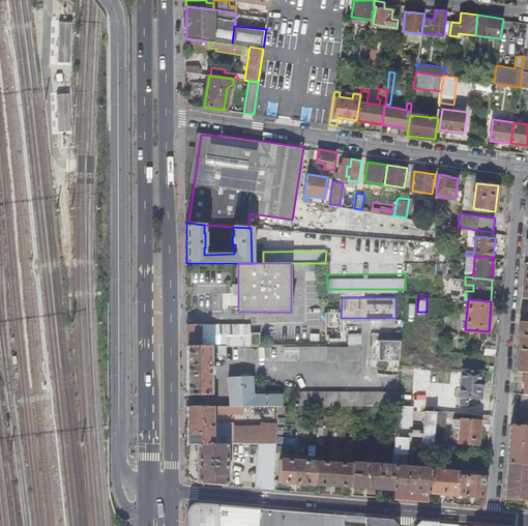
[(527,319),(521,319),(517,371),(526,371),(527,371),(527,319)]
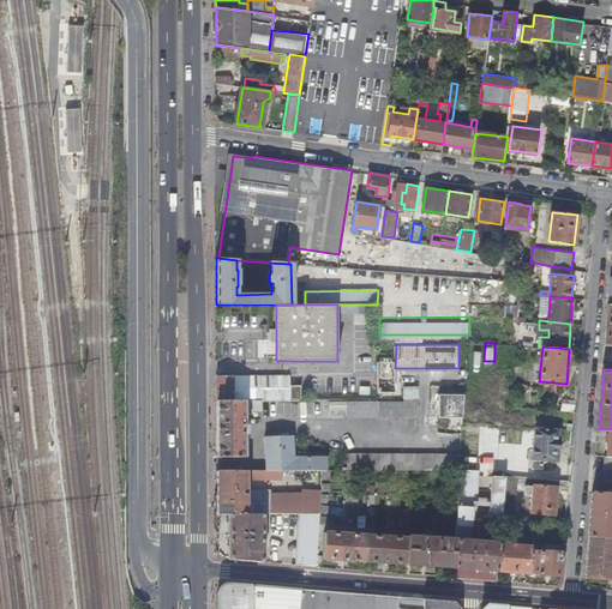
[(262,401),(291,401),(291,375),(216,375),(216,401),(240,401),(240,392),(233,392),(233,387),(251,387),(251,401),(262,401)]
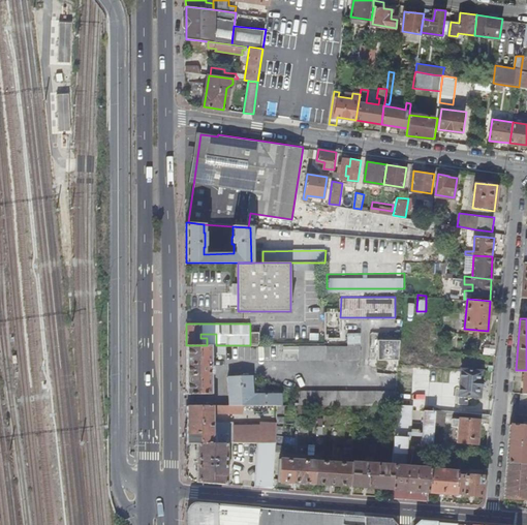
[(260,333),(251,333),(251,344),(260,344),(260,333)]
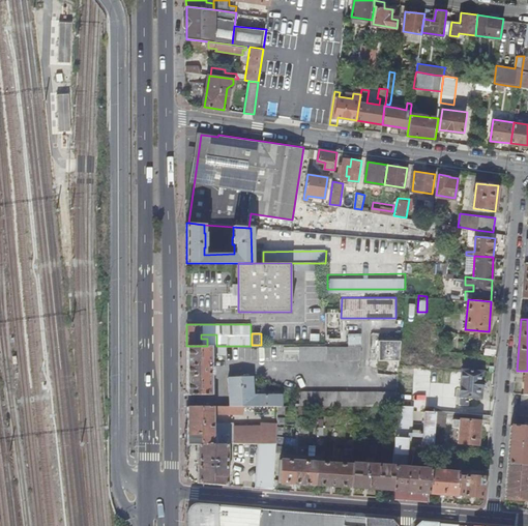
[(400,363),(400,335),(374,335),(373,362),(400,363)]
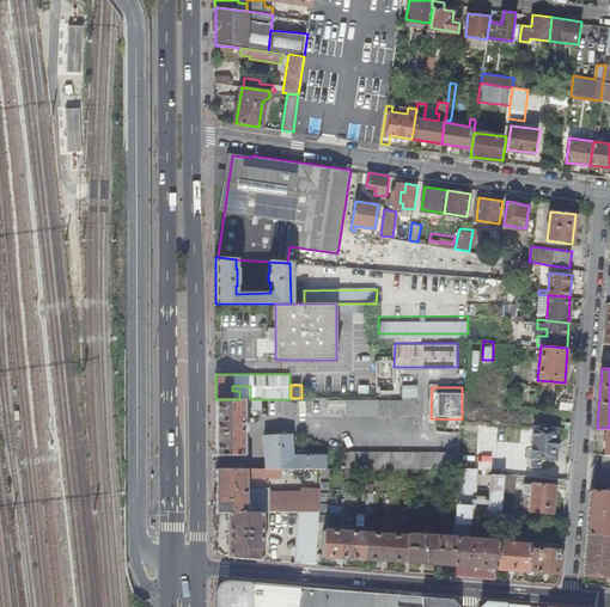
[(416,399),(377,398),(346,398),(346,415),(416,415),(416,399)]
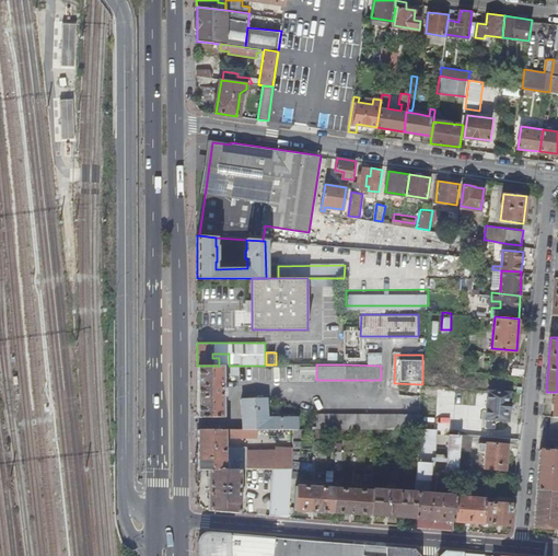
[(197,366),(197,417),(223,417),(223,395),(225,395),(225,386),(223,386),(223,374),(239,374),(239,366),(229,366),(219,366),(197,366)]
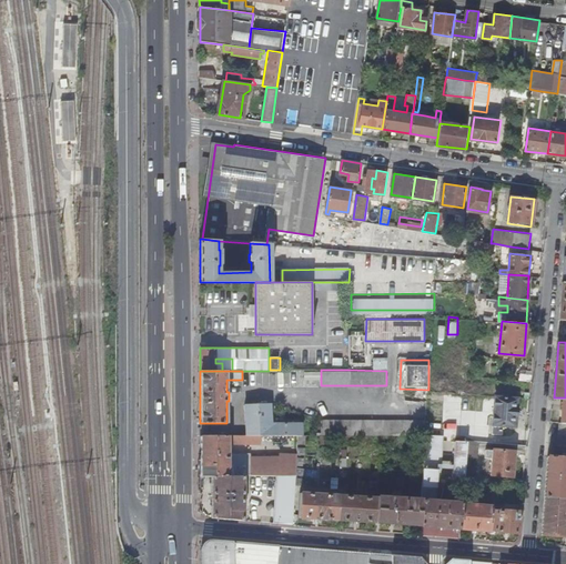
[(518,398),(496,395),(493,433),(503,433),(503,432),(515,433),(518,398)]
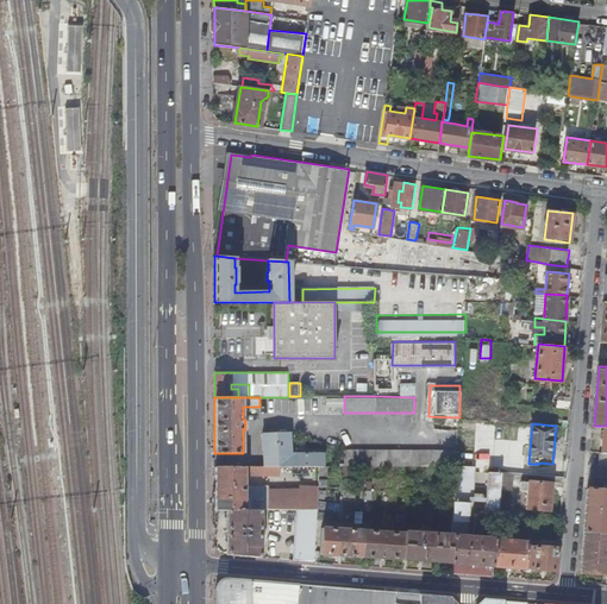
[(300,467),(318,467),(323,467),(323,453),(291,453),(291,435),(264,435),(263,466),(281,467),(300,467)]
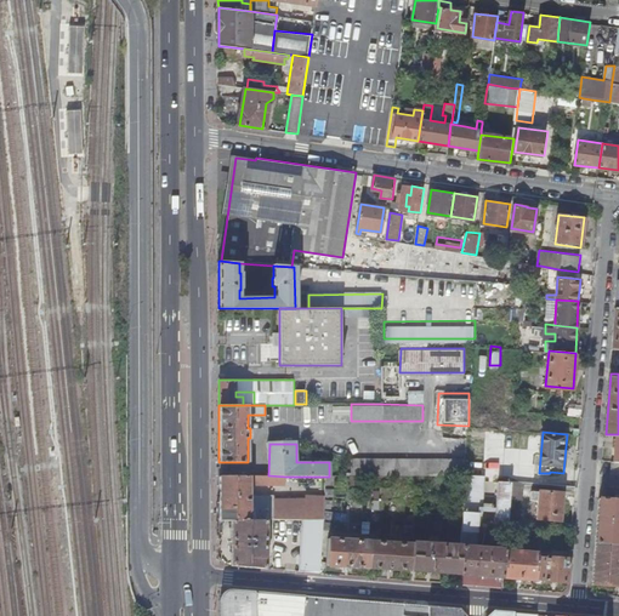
[(510,500),(511,480),(514,451),(506,450),(506,457),(504,457),(504,466),(500,466),(498,498),(510,500)]
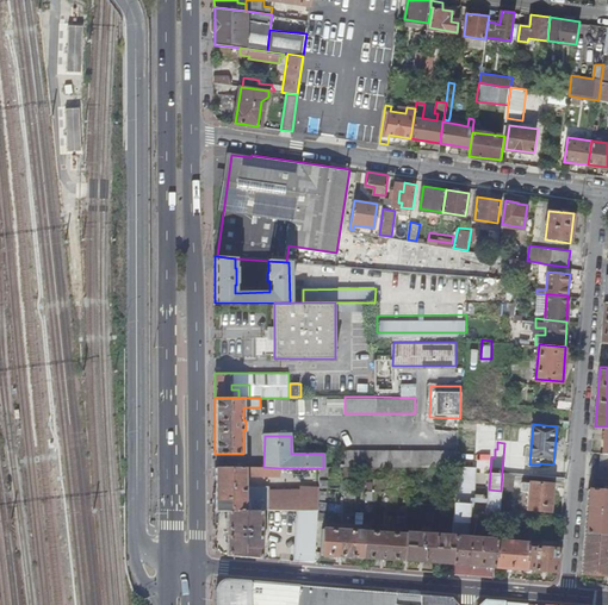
[(409,471),(457,472),(458,455),(345,453),(345,469),(409,471)]
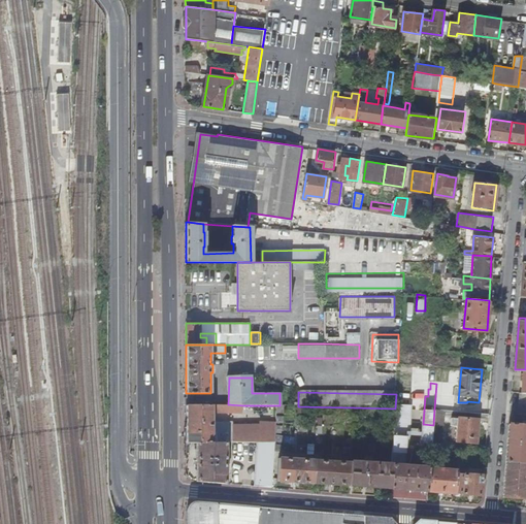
[(231,443),(233,443),(233,423),(212,423),(212,411),(243,412),(243,405),(228,404),(186,403),(186,443),(192,443),(197,443),(226,443),(231,443)]
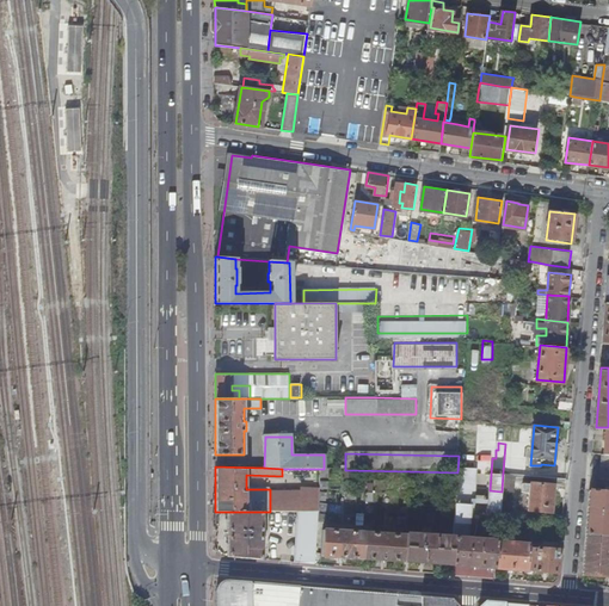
[(457,474),(456,488),(467,488),(468,475),(457,474)]
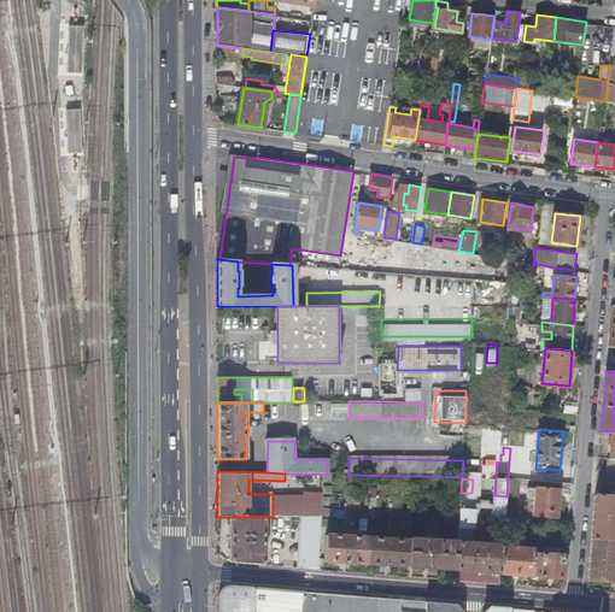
[(560,488),(536,486),(533,515),(557,516),(560,488)]
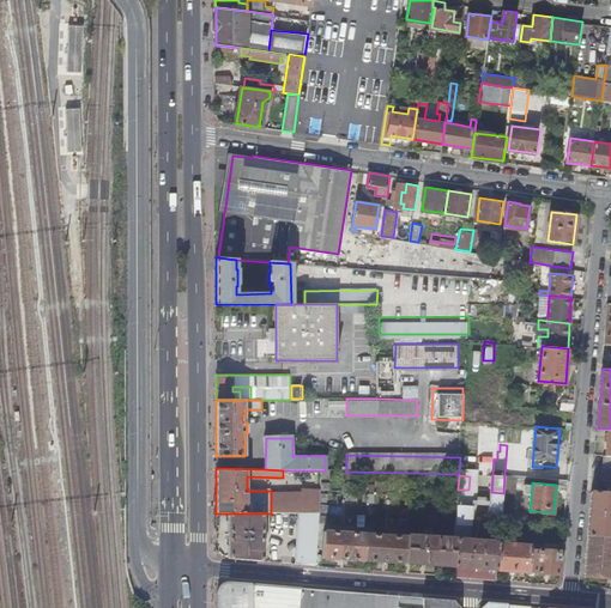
[(453,565),(453,576),(496,578),(497,569),(498,542),(471,540),(472,505),(467,505),(469,490),(458,490),(458,505),(455,537),(453,565)]
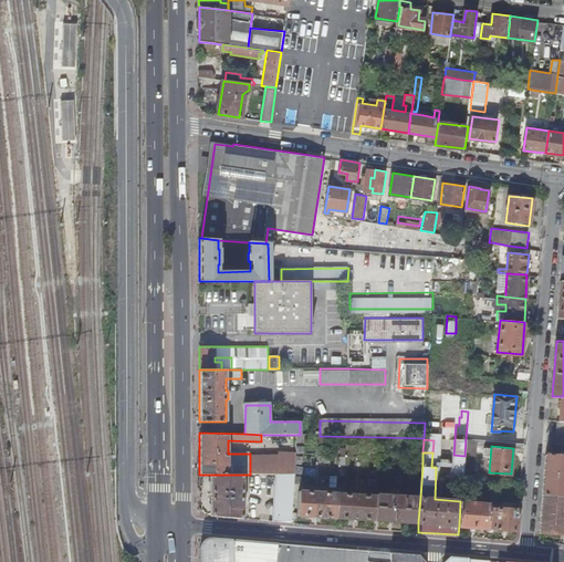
[(544,492),(563,493),(563,454),(547,453),(544,492)]
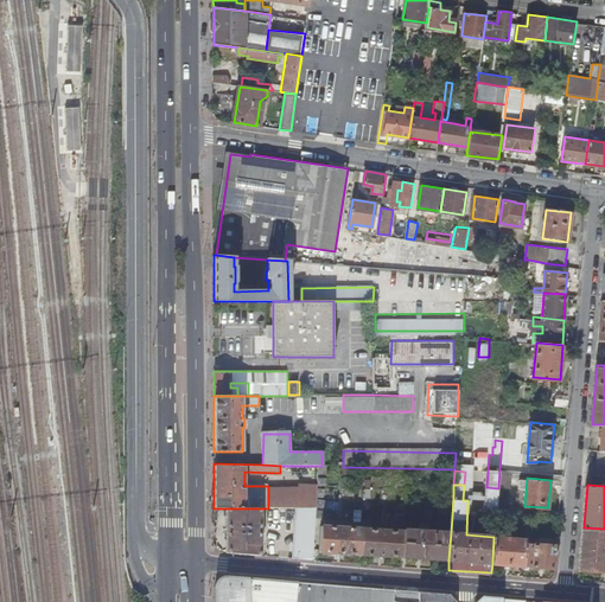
[(298,507),(316,508),(316,487),(299,486),(298,507)]
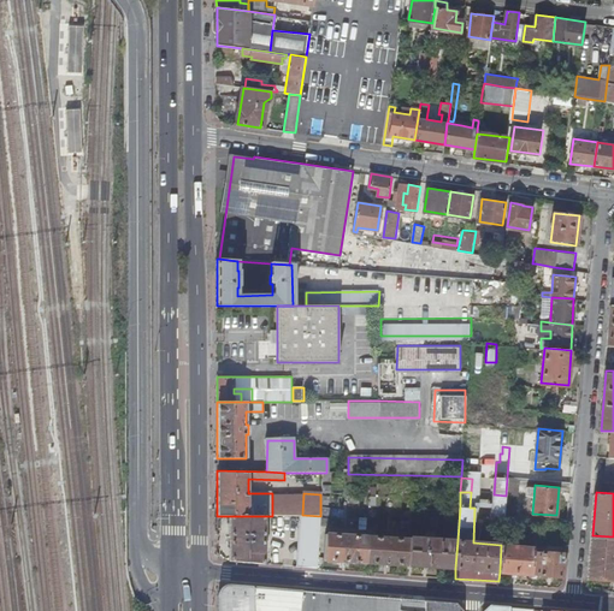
[(300,565),(318,568),(320,516),(302,515),(300,565)]
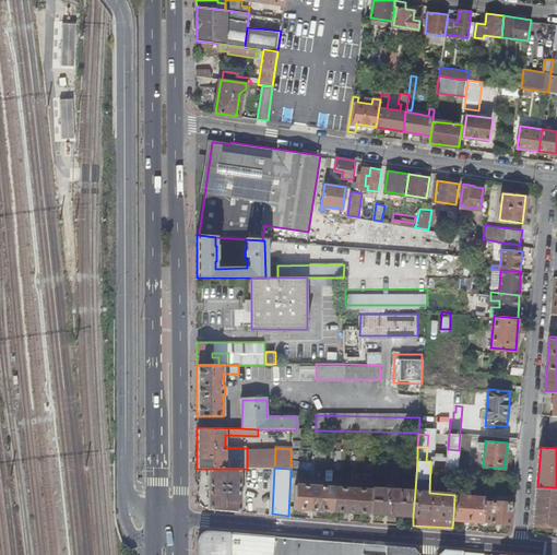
[(209,509),(239,511),(239,469),(209,469),(209,509)]
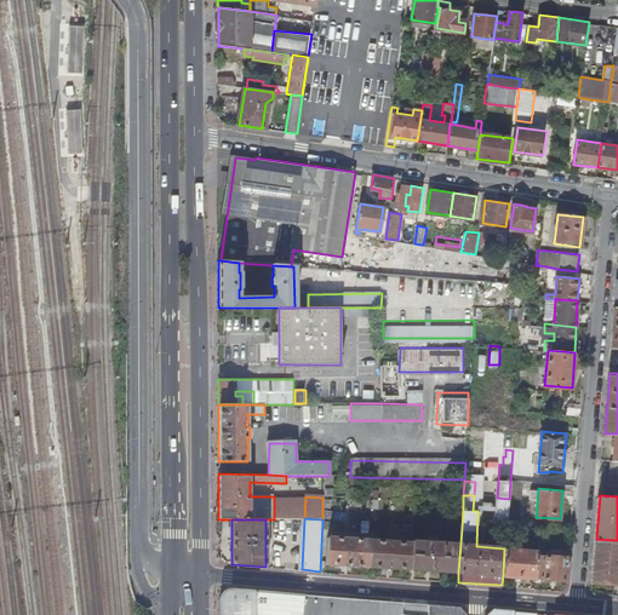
[(547,538),(548,523),(539,523),(538,544),(541,544),(542,538),(547,538)]
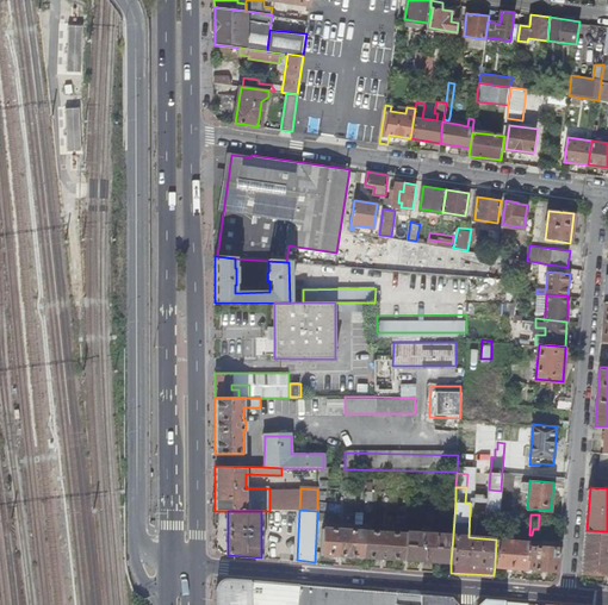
[(322,554),(403,559),(405,532),(323,528),(322,554)]
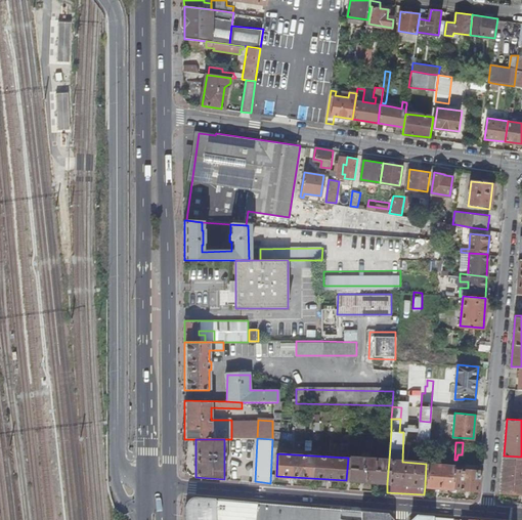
[(521,457),(504,456),(501,489),(521,491),(521,457)]
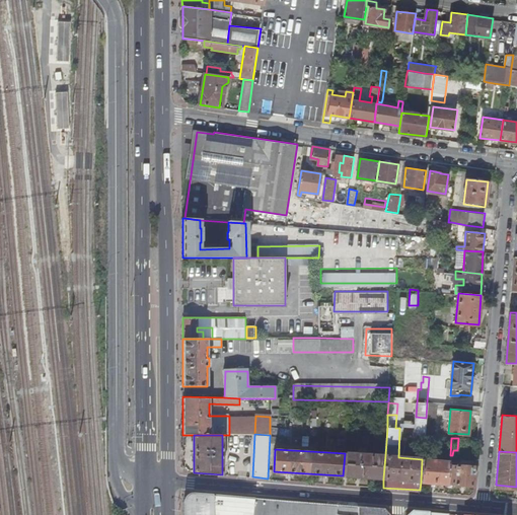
[(343,475),(383,479),(385,455),(345,452),(345,453),(343,475)]
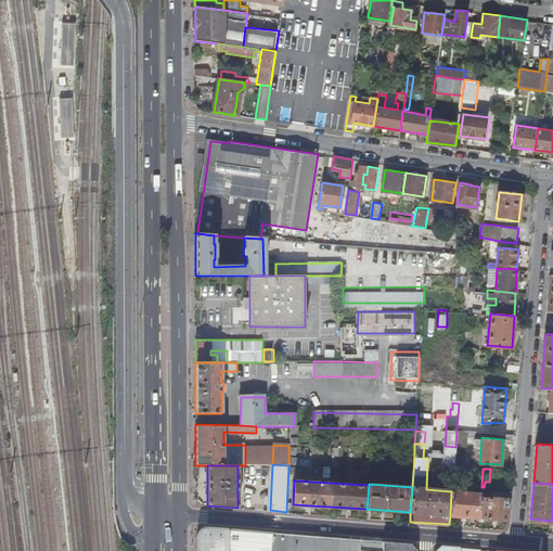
[(450,515),(478,517),(480,496),(480,494),(451,491),(450,515)]
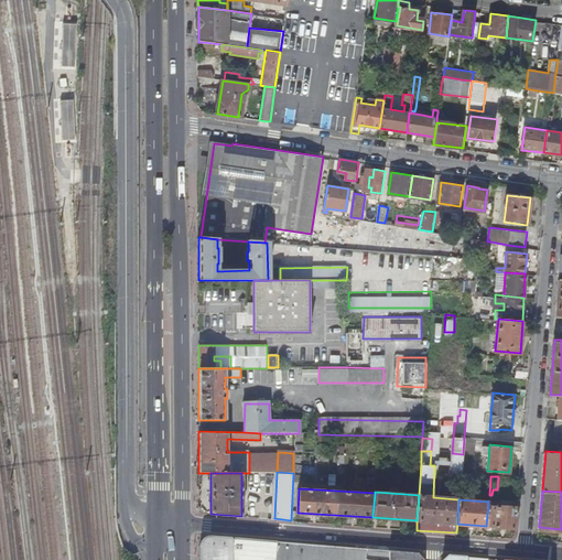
[(486,526),(517,528),(518,506),(488,504),(486,526)]
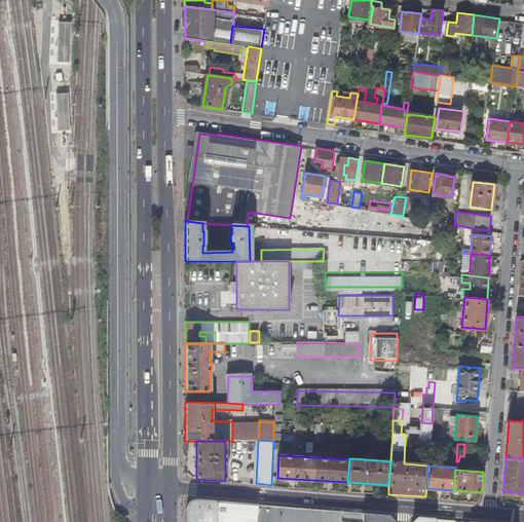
[(395,521),(396,519),(389,513),(195,497),(191,498),(189,500),(186,506),(186,521),(216,521),(217,520),(250,521),(395,521)]
